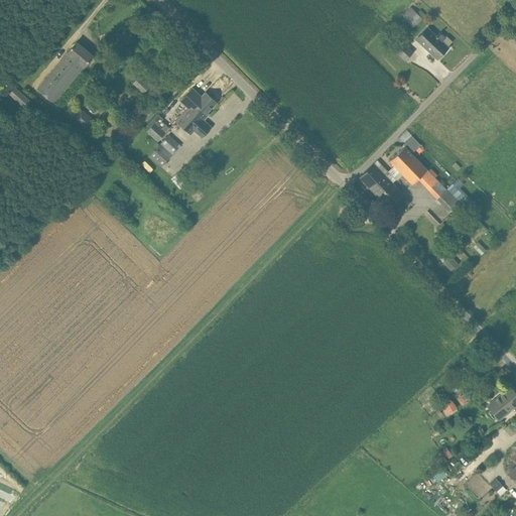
[(413,27),(422,18),(425,15),(420,9),(416,13),(411,7),(402,15),(413,27)]
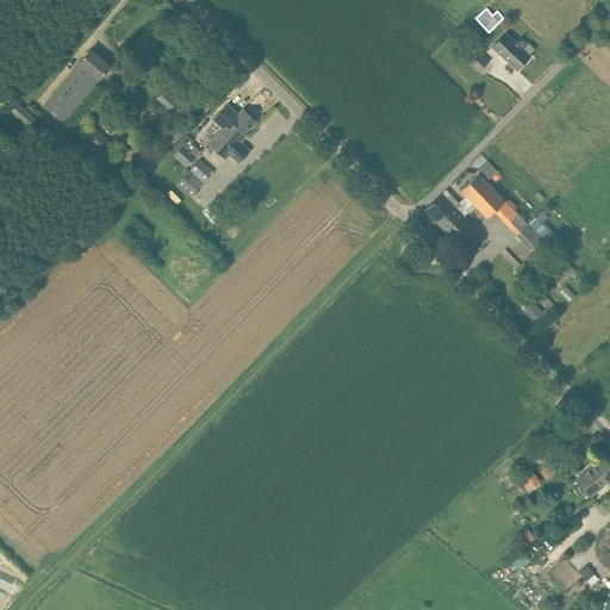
[(505,32),(492,47),(517,70),(530,56),(529,55),(523,49),(527,44),(520,38),(516,42),(505,32)]
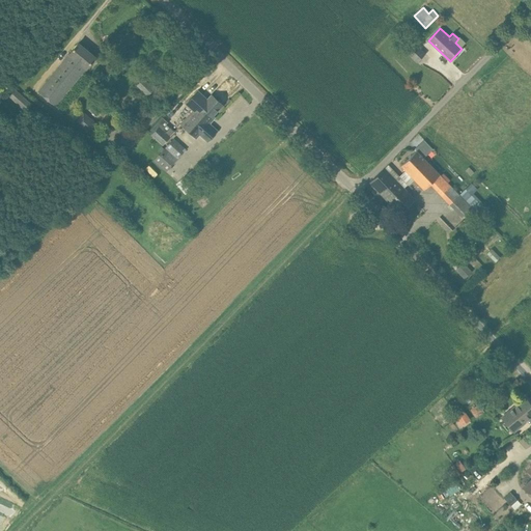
[(55,105),(86,68),(95,57),(79,43),(70,54),(38,91),(55,105)]
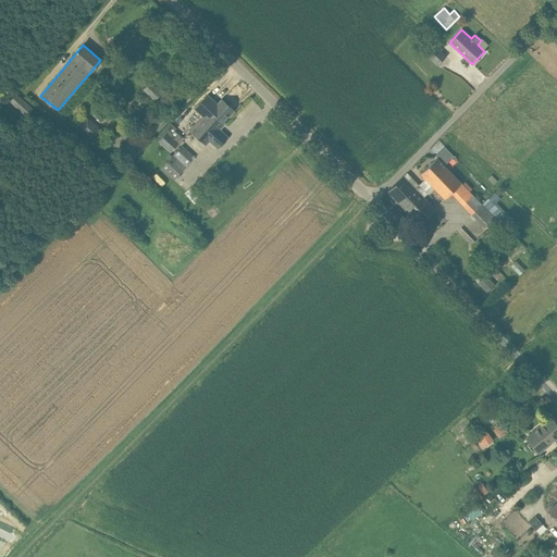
[(447,57),(437,47),(428,57),(437,66),(447,57)]
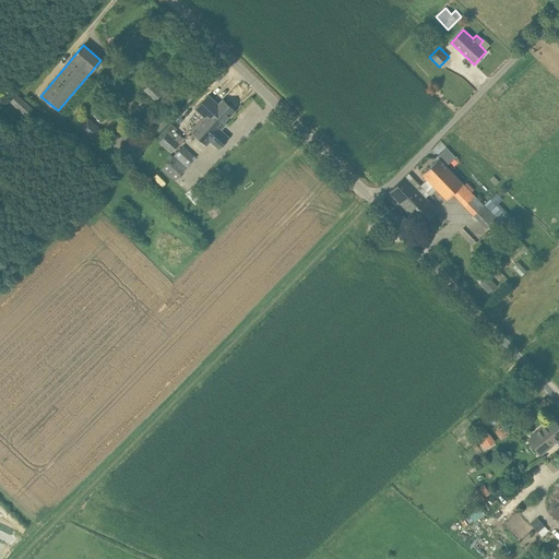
[(163,92),(151,81),(144,88),(155,99),(163,92)]
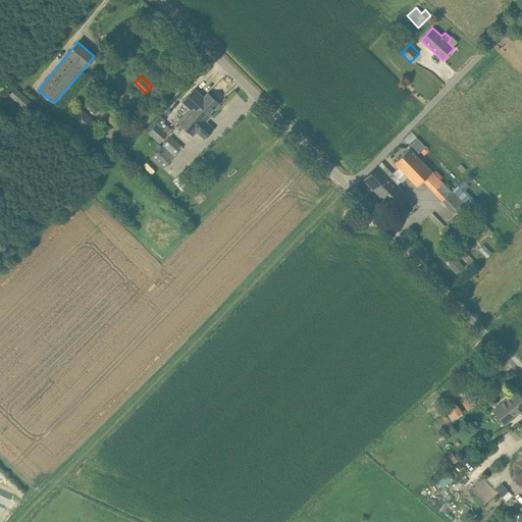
[(9,95),(24,108),(32,102),(15,88),(9,95)]
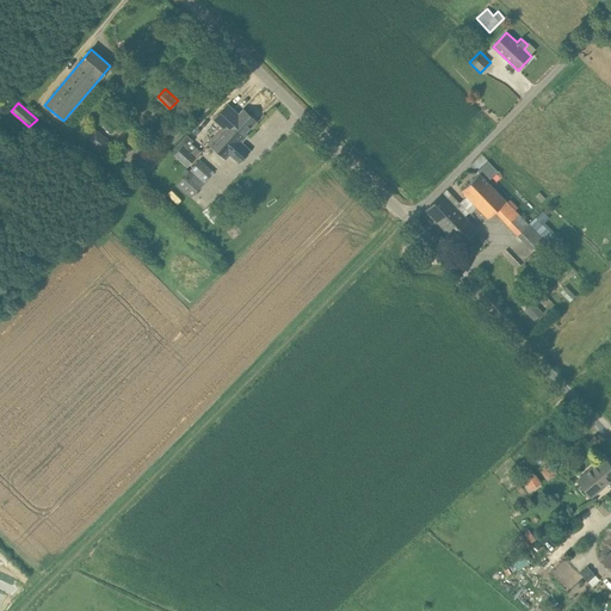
[(228,104),(214,118),(223,127),(220,130),(223,134),(227,130),(230,134),(236,128),(244,135),(246,134),(257,122),(244,109),(239,115),(228,104)]
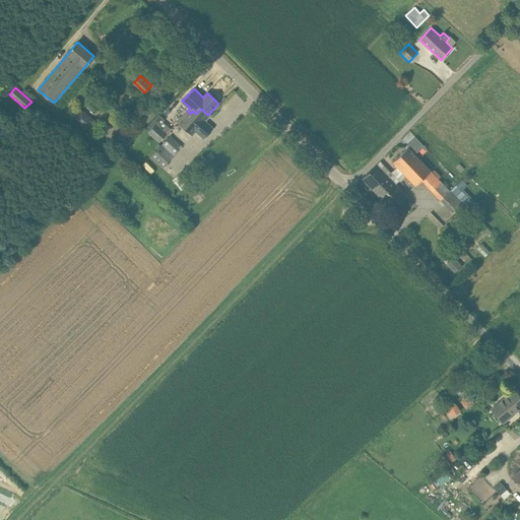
[(172,124),(184,111),(179,107),(168,120),(172,124)]
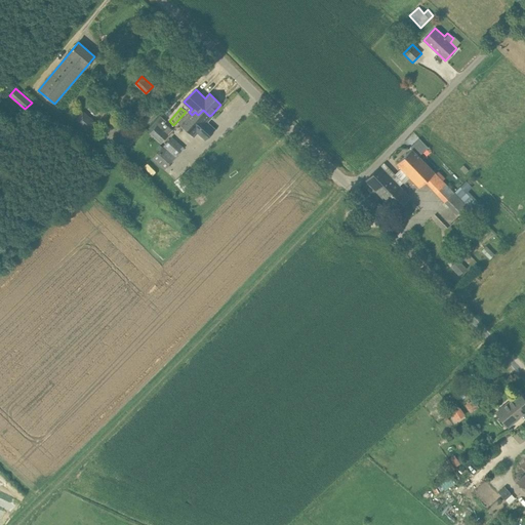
[(189,112),(179,122),(195,136),(197,133),(204,140),(214,129),(207,122),(213,116),(211,115),(209,116),(203,110),(198,115),(195,112),(192,115),(189,112)]
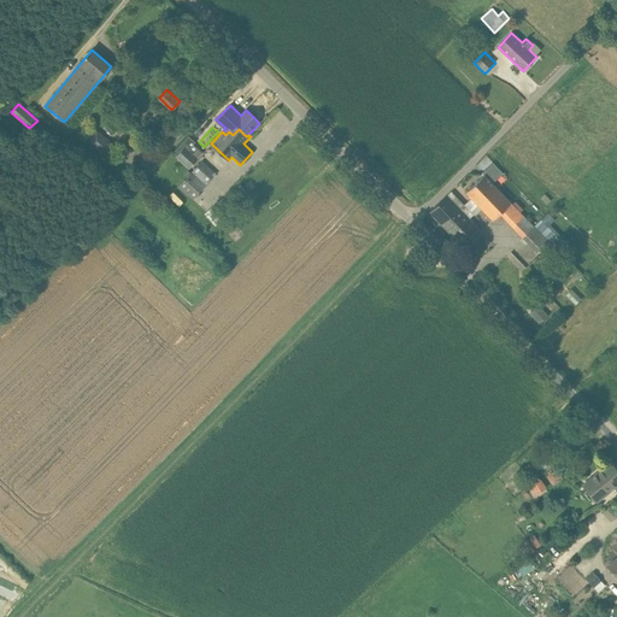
[(97,130),(88,141),(104,154),(112,145),(97,130)]
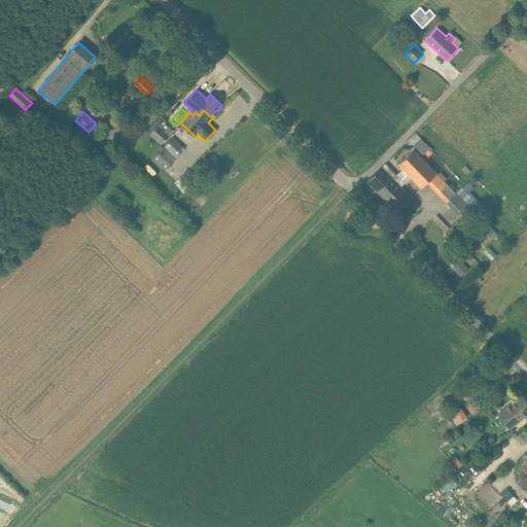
[(165,132),(169,127),(165,124),(167,121),(162,116),(148,131),(162,144),(170,136),(169,136),(165,132)]
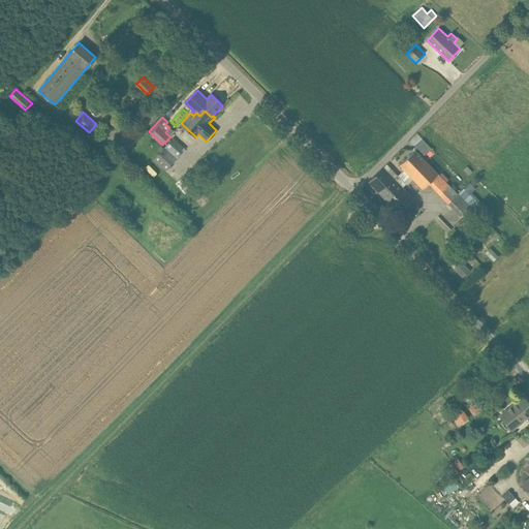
[(170,126),(169,127),(165,132),(169,136),(175,130),(170,126)]
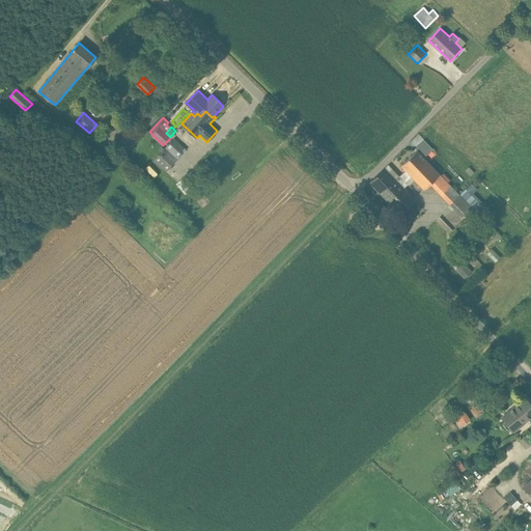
[(173,138),(154,161),(166,172),(178,159),(185,152),(186,150),(173,138)]
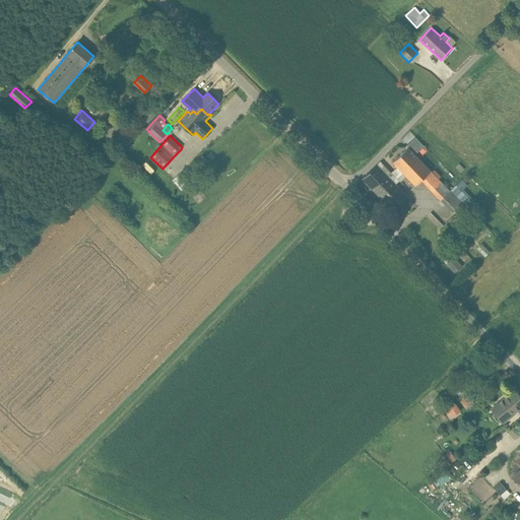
[(386,163),(368,180),(396,209),(411,195),(398,182),(410,170),(423,182),(428,177),(460,210),(468,202),(410,143),(399,154),(403,159),(392,170),(386,163)]
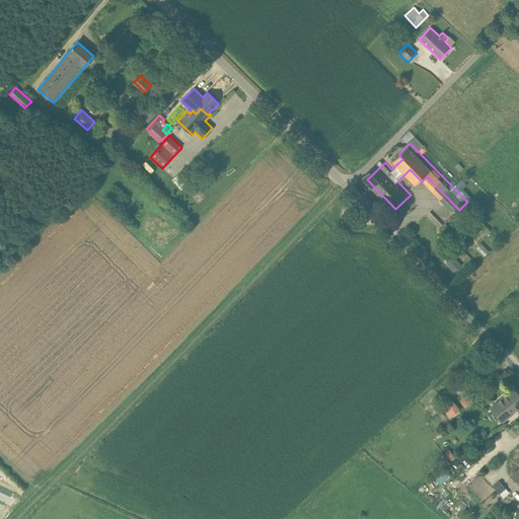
[(453,272),(461,265),(452,254),(444,262),(453,272)]
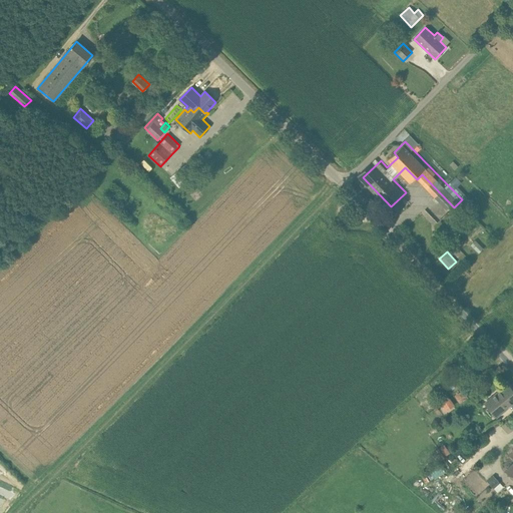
[(512,390),(507,384),(484,403),(496,417),(512,402),(512,390)]
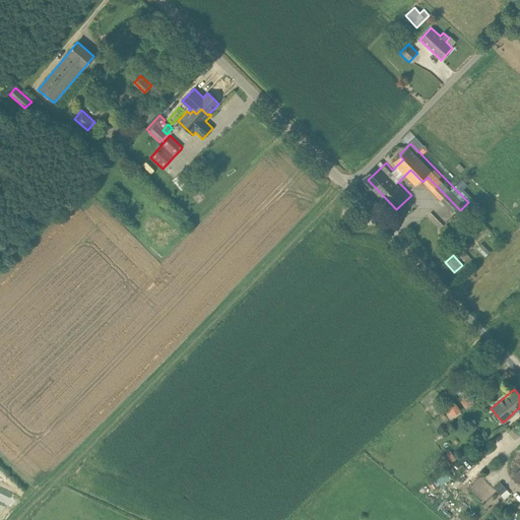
[(455,404),(448,408),(451,413),(458,409),(455,404)]
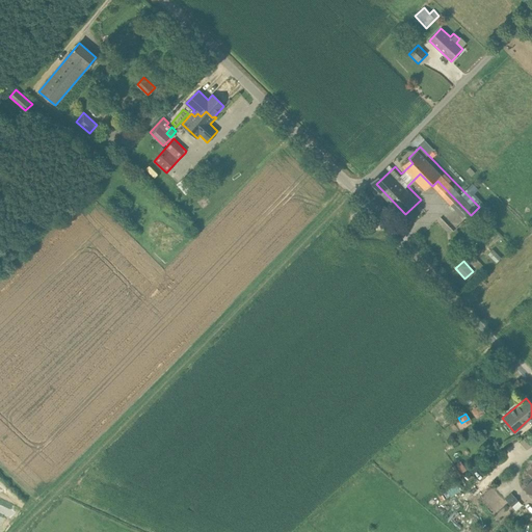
[(464,469),(459,461),(454,466),(459,473),(464,469)]
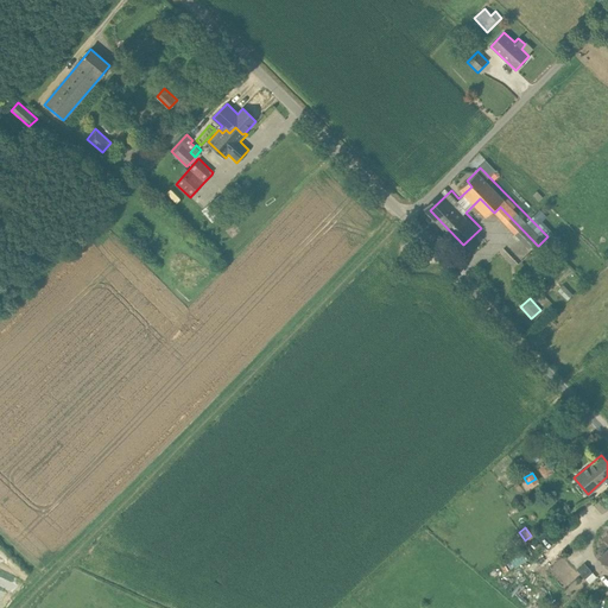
[(583,561),(575,568),(588,582),(596,575),(583,561)]
